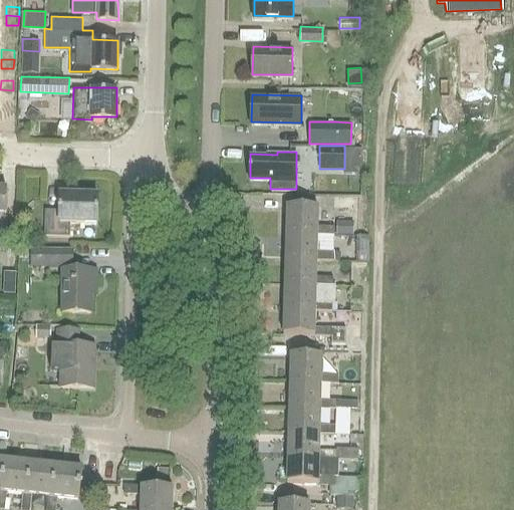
[(97,221),(98,193),(60,192),(60,209),(46,209),(45,234),(69,234),(70,221),(97,221)]
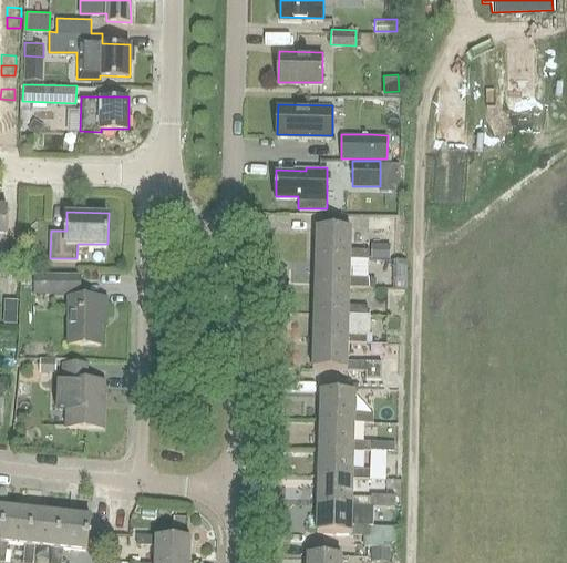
[(316,255),(350,256),(369,256),(369,247),(350,247),(351,226),(317,225),(316,255)]
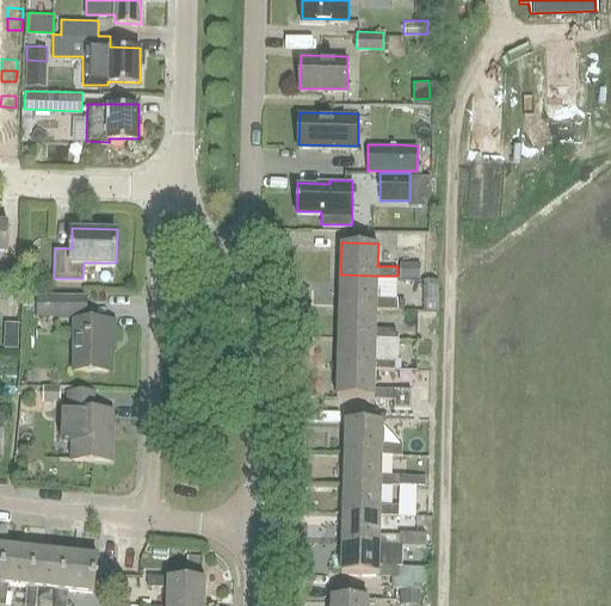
[(400,261),(401,274),(419,273),(419,260),(400,261)]
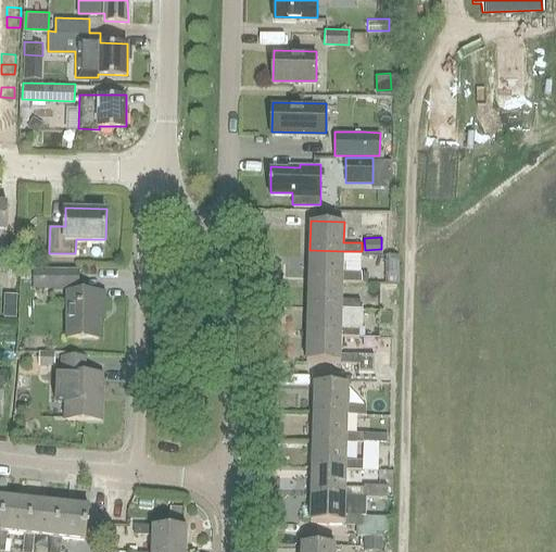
[(343,268),(343,251),(310,250),(310,277),(343,278),(359,279),(361,270),(343,268)]
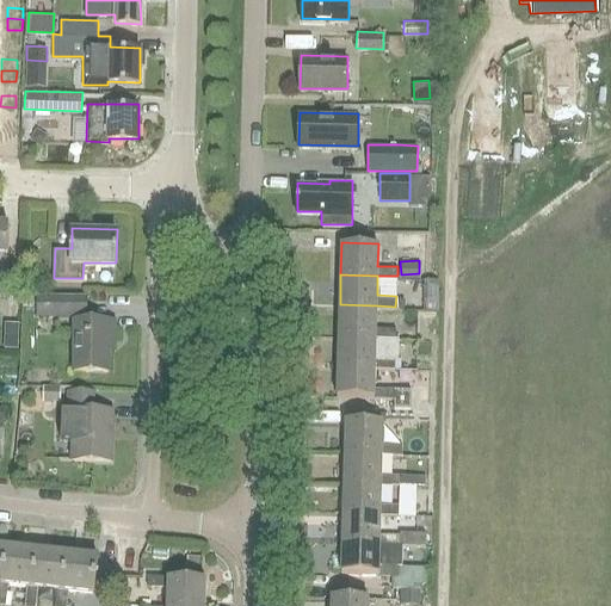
[(37,313),(59,313),(74,315),(75,369),(110,368),(109,338),(115,338),(115,319),(86,319),(86,295),(37,295),(37,313)]
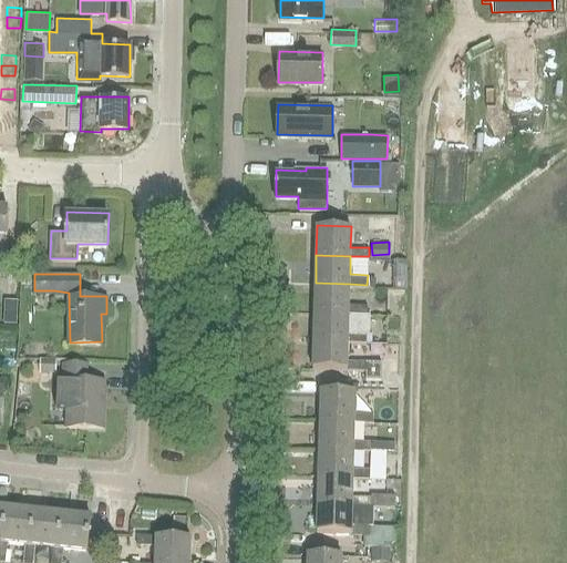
[(315,311),(349,313),(367,313),(368,303),(349,303),(350,284),(316,283),(315,311)]
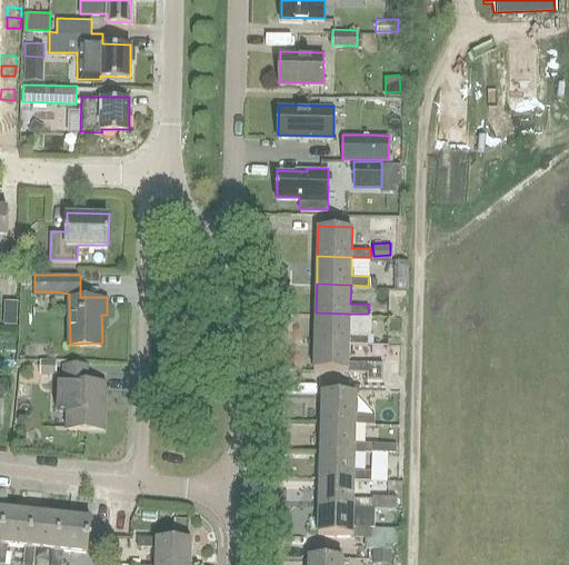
[(349,331),(350,314),(316,313),(315,342),(349,342),(367,343),(368,331),(349,331)]
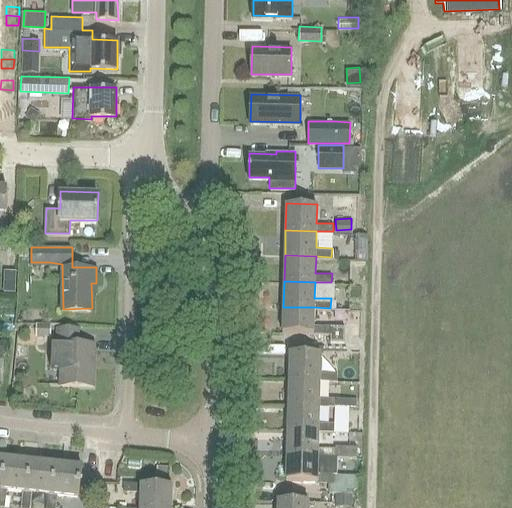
[(314,307),(283,307),(283,330),(330,332),(330,324),(314,323),(314,307)]
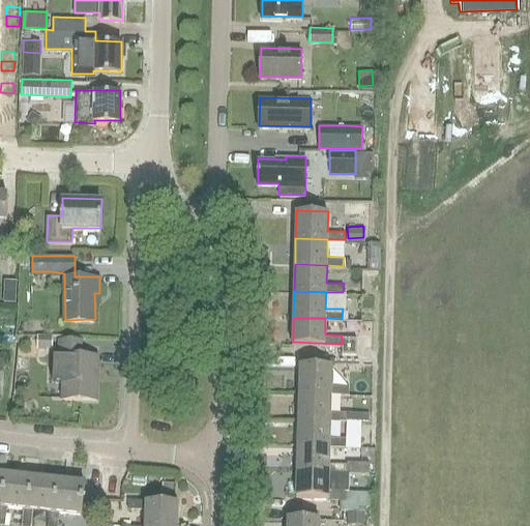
[(36,346),(52,347),(52,333),(36,332),(36,346)]
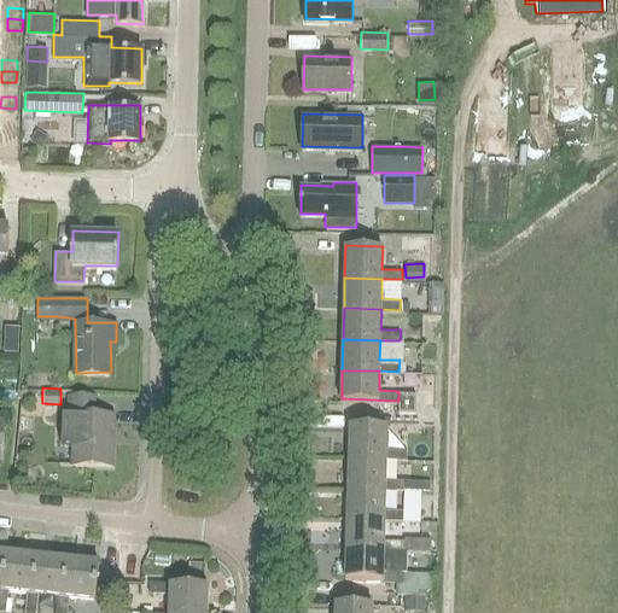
[(64,422),(63,443),(74,443),(73,462),(114,462),(114,413),(95,413),(95,393),(68,393),(68,422),(64,422)]
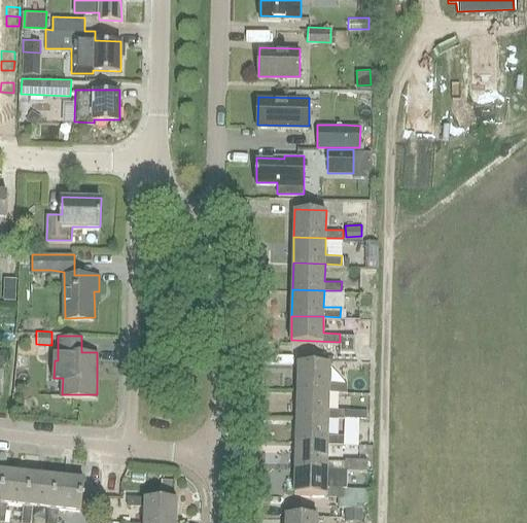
[(329,388),(329,390),(358,391),(358,382),(329,381),(330,362),(299,361),(299,387),(329,388)]
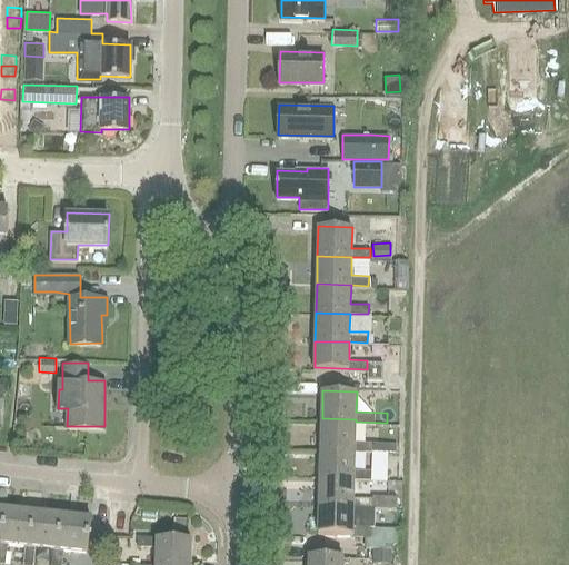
[(356,422),(356,419),(322,418),(321,446),(355,447),(355,449),(373,449),(373,440),(356,440),(356,422)]
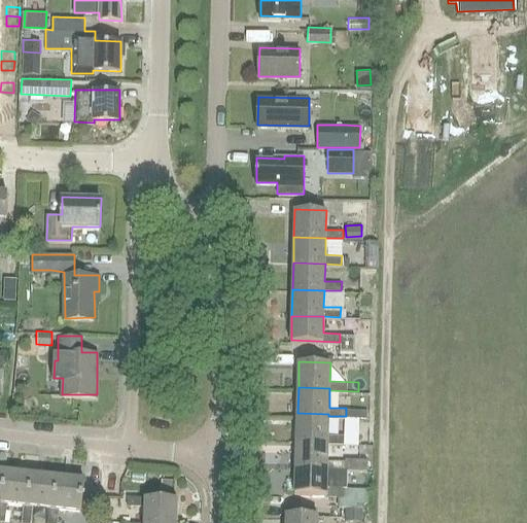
[(297,413),(296,440),(328,441),(328,442),(345,443),(345,433),(328,433),(328,416),(328,414),(297,413)]
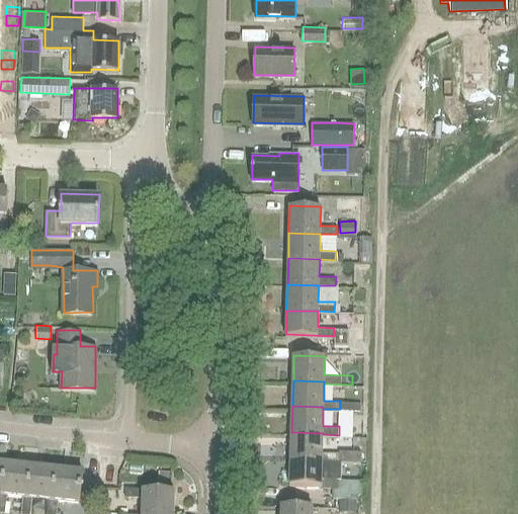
[(339,459),(339,452),(322,451),(323,434),(323,433),(291,432),(290,456),(322,457),(322,459),(339,459)]
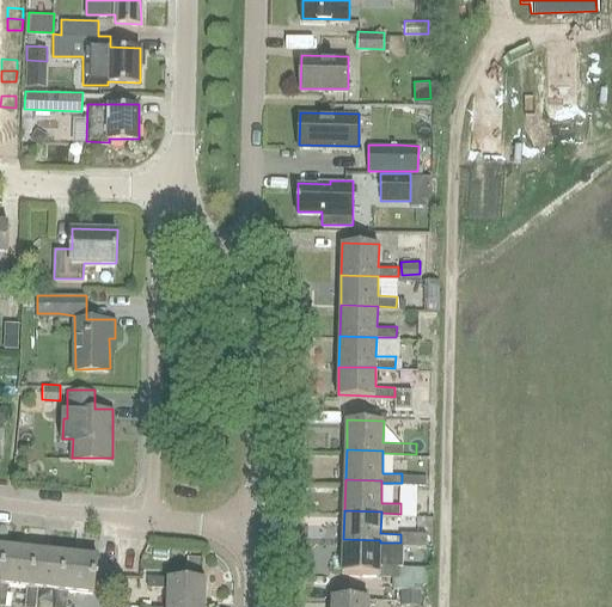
[(380,563),(380,543),(380,540),(343,539),(342,571),(398,574),(399,564),(380,563)]
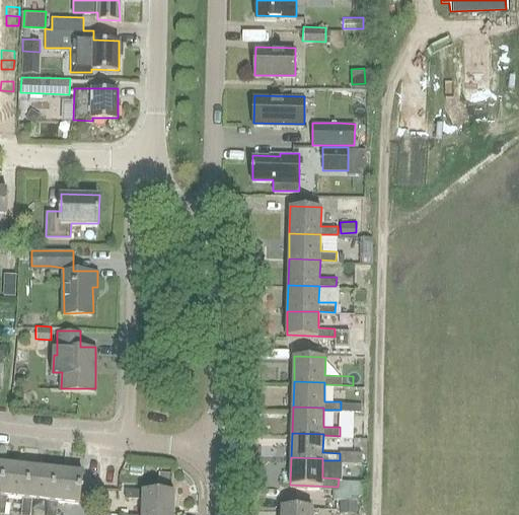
[(0,493),(0,511),(4,512),(6,494),(22,496),(28,497),(31,465),(6,462),(3,494),(0,493)]
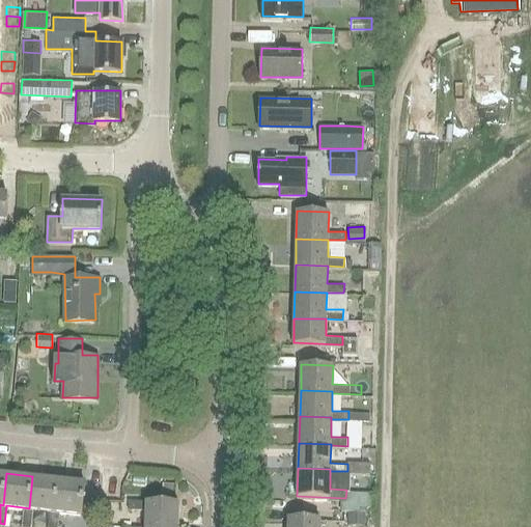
[(23,507),(21,526),(30,526),(32,508),(49,510),(55,510),(58,479),(32,476),(29,508),(23,507)]
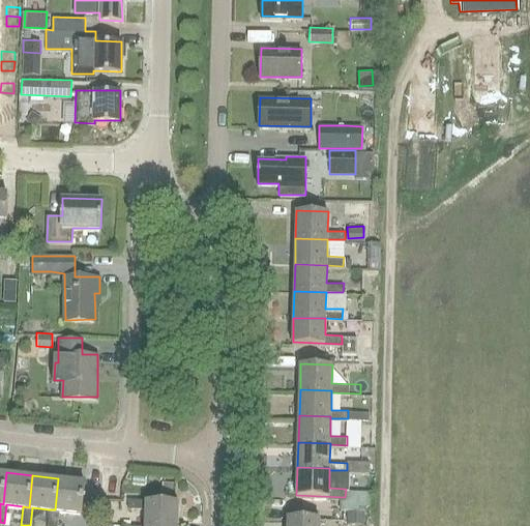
[(49,509),(47,525),(57,525),(59,510),(82,513),(85,481),(58,478),(55,509),(49,509)]
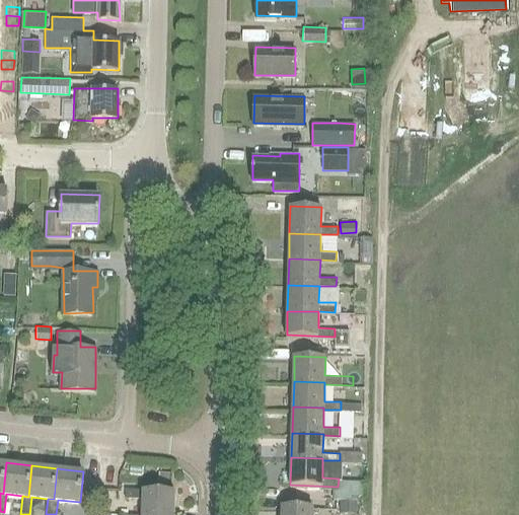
[(142,514),(173,514),(174,490),(125,488),(125,496),(143,497),(142,514)]
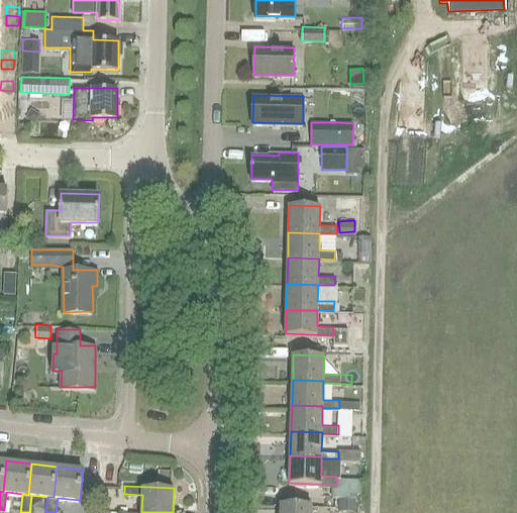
[(280,512),(311,512),(311,505),(281,504),(280,512)]
